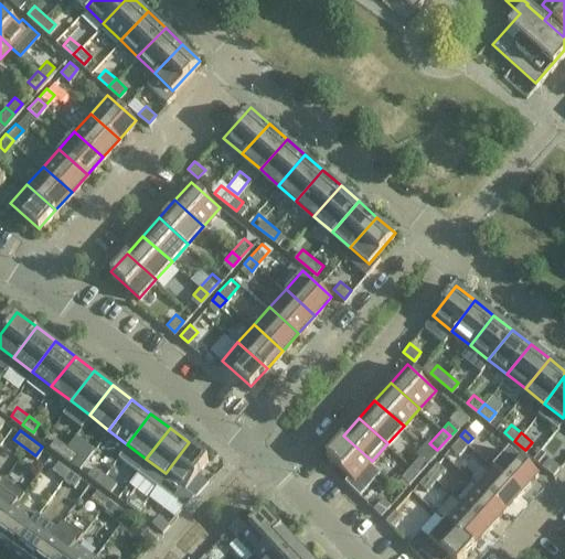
[(49,444),(71,461),(77,452),(55,436),(49,444)]
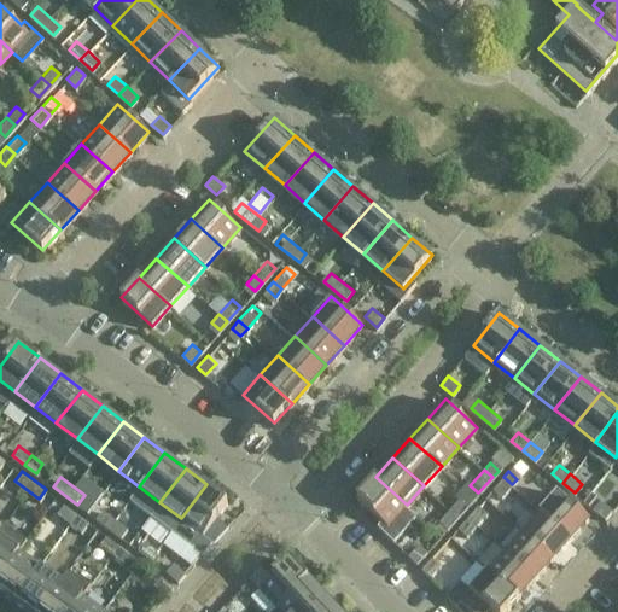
[(407,505),(375,477),(357,497),(389,525),(407,505)]
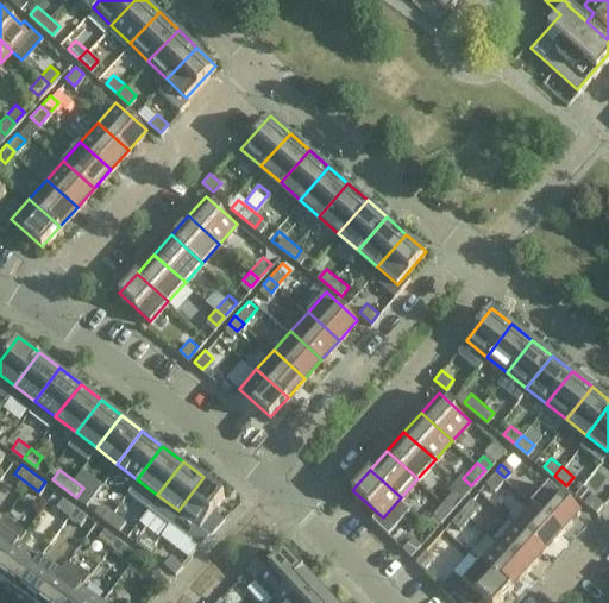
[(496,470),(481,487),(489,494),(504,477),(496,470)]
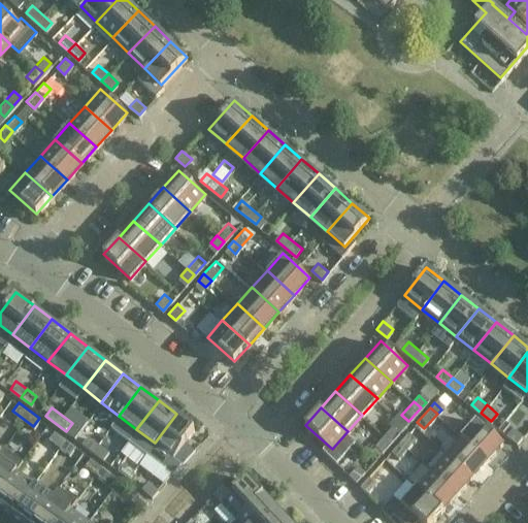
[(176,414),(155,443),(172,456),(194,427),(176,414)]
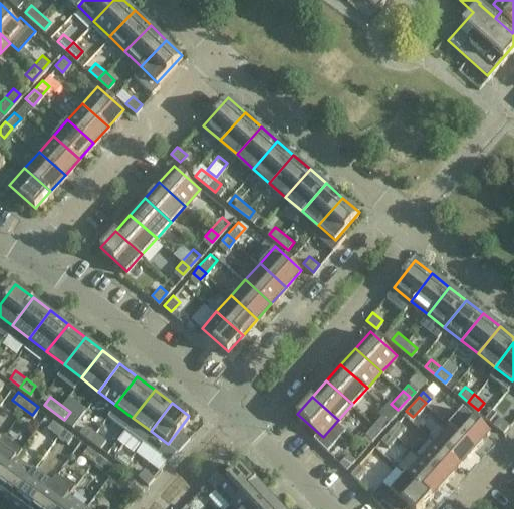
[(464,407),(449,424),(475,447),(490,430),(464,407)]
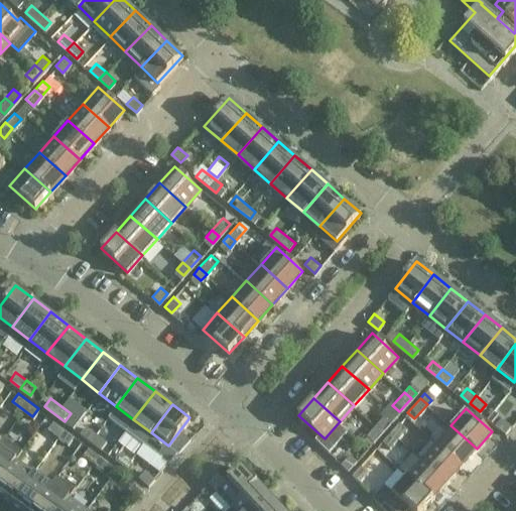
[(501,416),(495,423),(505,432),(511,424),(501,416)]
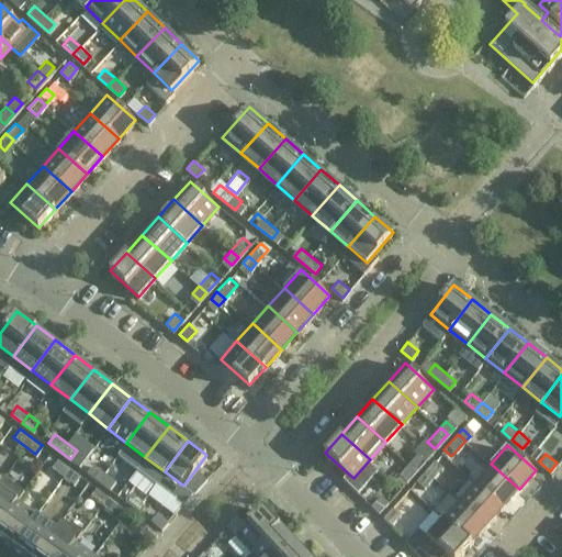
[(63,475),(69,466),(57,457),(52,466),(63,475)]
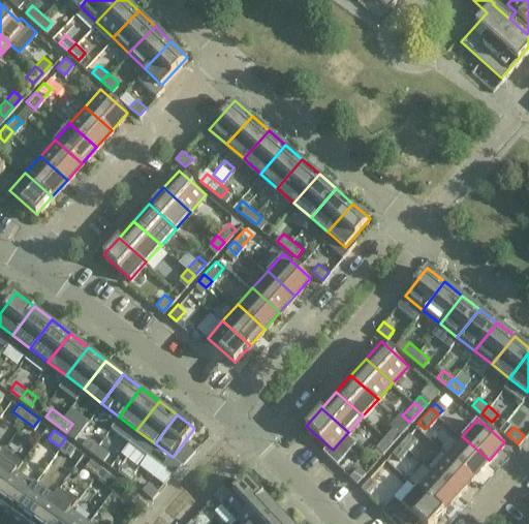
[(392,441),(397,436),(390,430),(384,435),(392,441)]
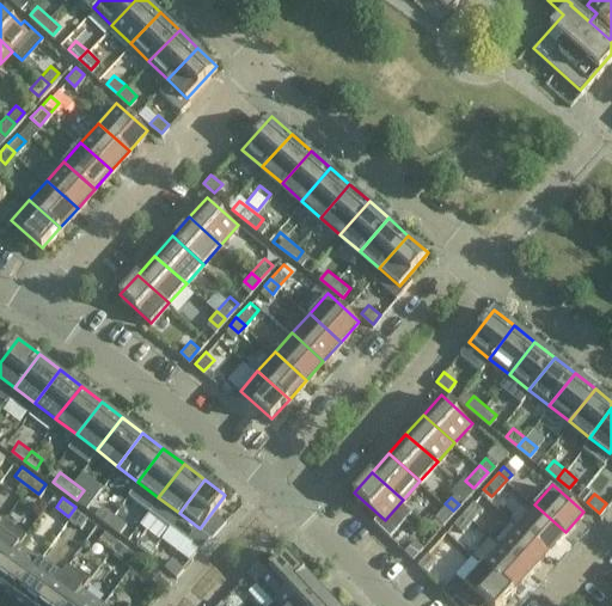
[(95,512),(118,530),(126,521),(102,503),(95,512)]
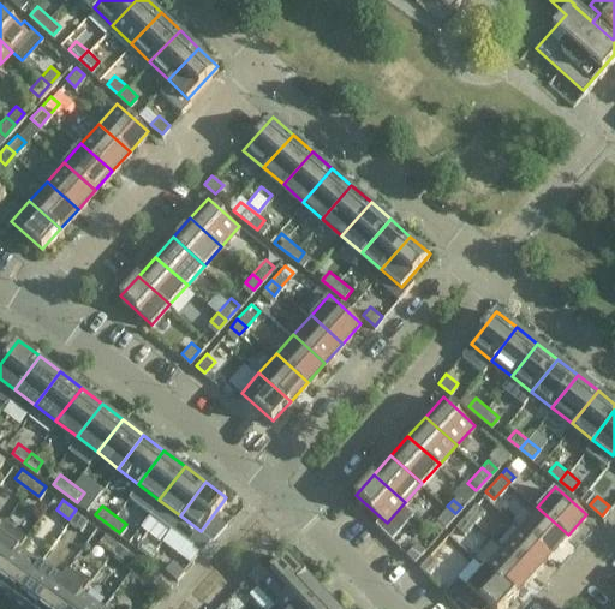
[(455,513),(447,506),(433,521),(441,530),(455,513)]
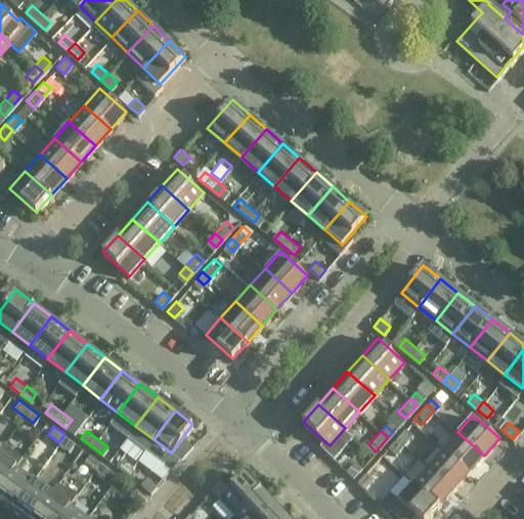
[(457,432),(442,448),(469,472),(484,456),(457,432)]
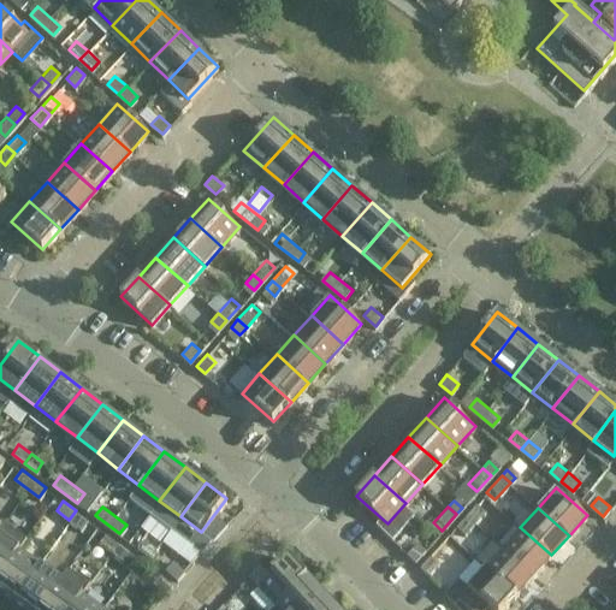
[(467,514),(475,521),(480,516),(472,509),(467,514)]
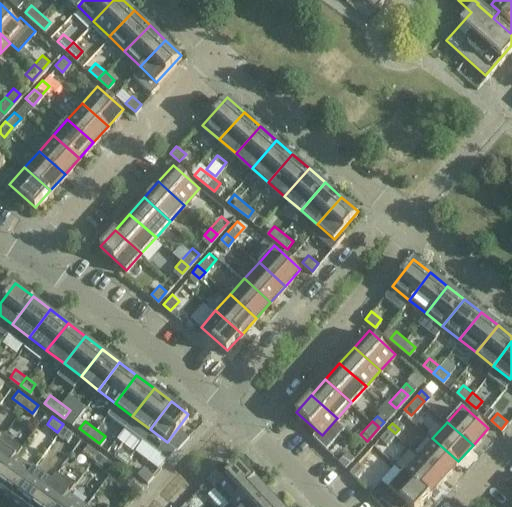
[(67,439),(72,431),(63,424),(57,432),(67,439)]
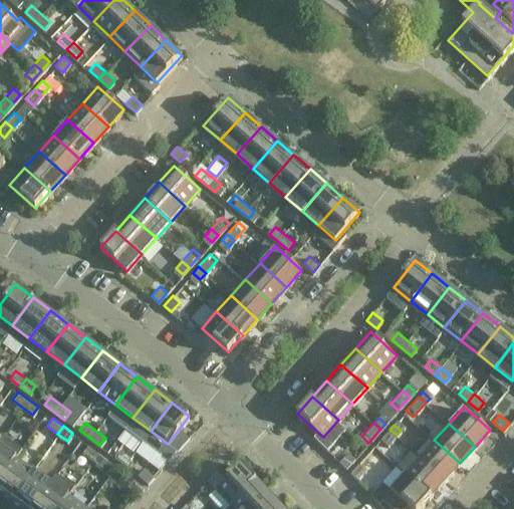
[(390,429),(376,443),(383,450),(397,435),(390,429)]
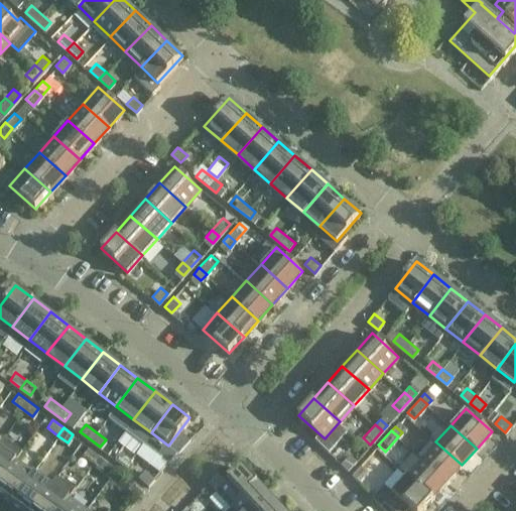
[(0,479),(16,457),(21,449),(4,435),(0,440),(0,479)]
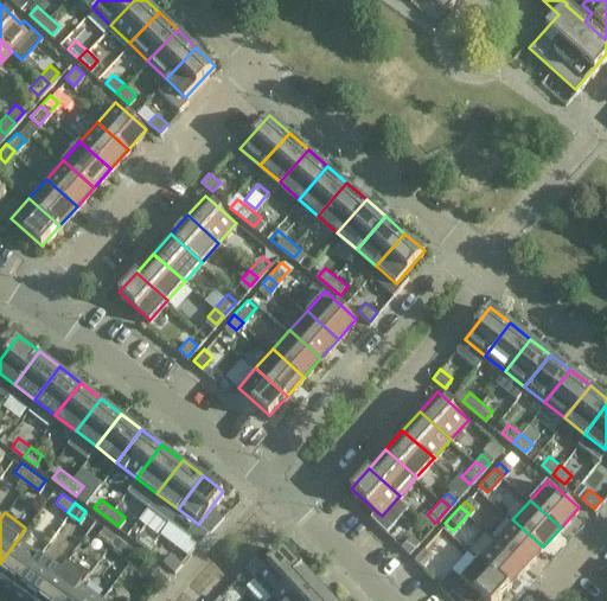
[(512,519),(496,538),(526,566),(543,547),(512,519)]
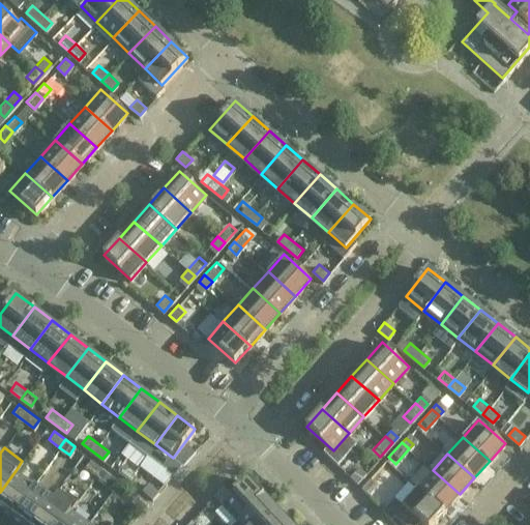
[(95,473),(101,466),(90,458),(85,466),(95,473)]
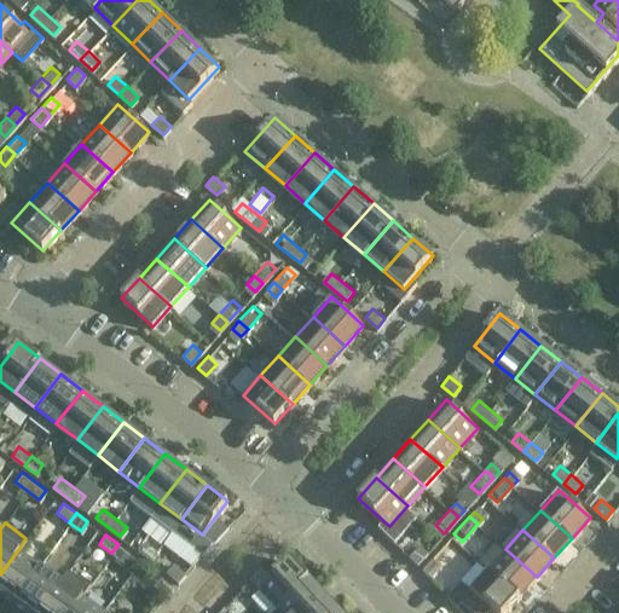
[(137,549),(150,559),(156,549),(144,539),(137,549)]
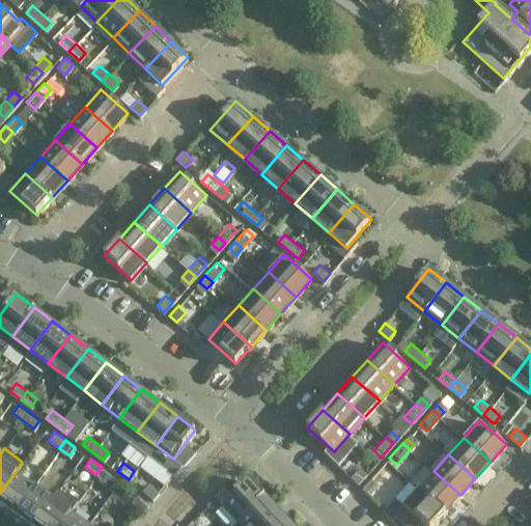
[(106,482),(111,474),(102,467),(95,474),(106,482)]
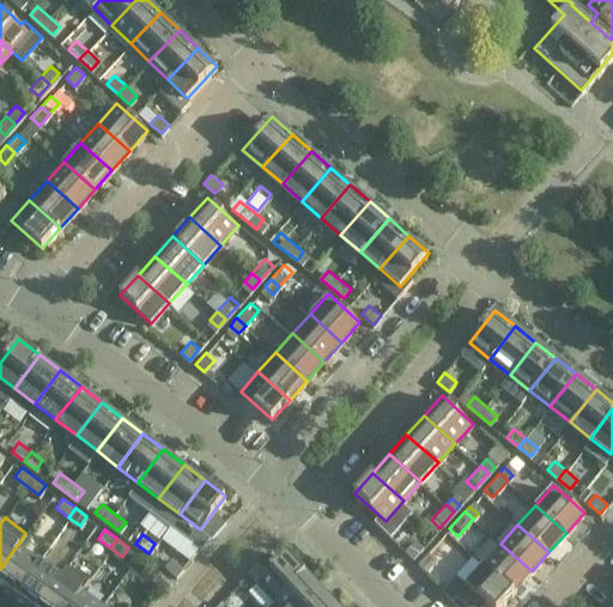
[(413,557),(424,546),(416,539),(405,550),(413,557)]
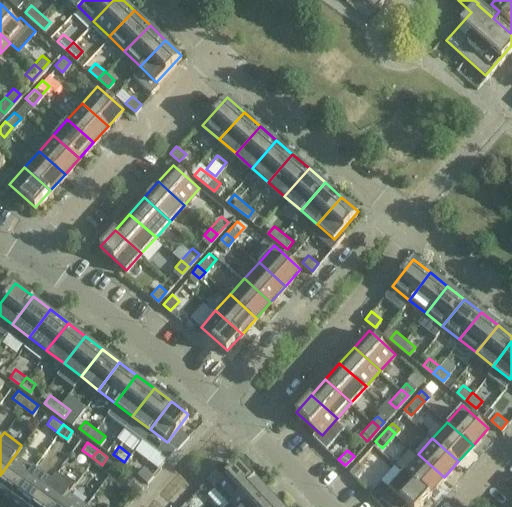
[(16,453),(0,475),(0,487),(12,496),(33,466),(16,453)]
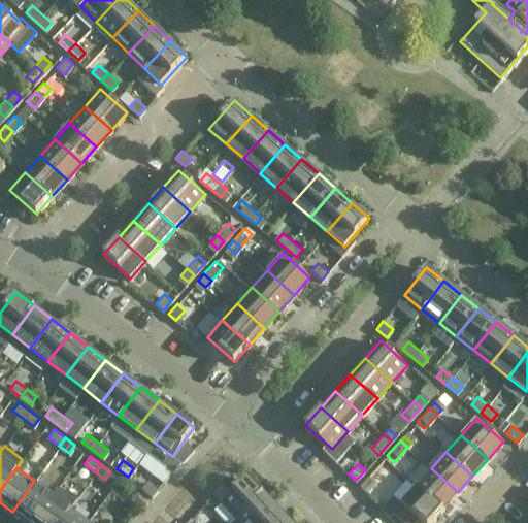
[(431,468),(416,485),(443,509),(458,492),(431,468)]
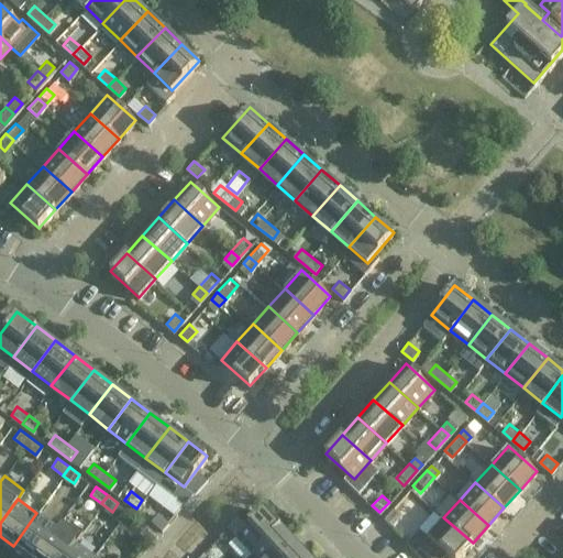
[(235,534),(253,551),(280,525),(264,507),(235,534)]
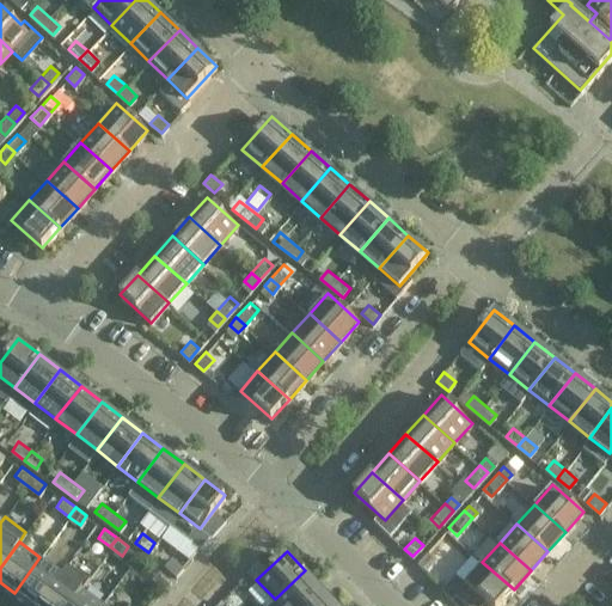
[(436,558),(428,551),(417,562),(426,569),(436,558)]
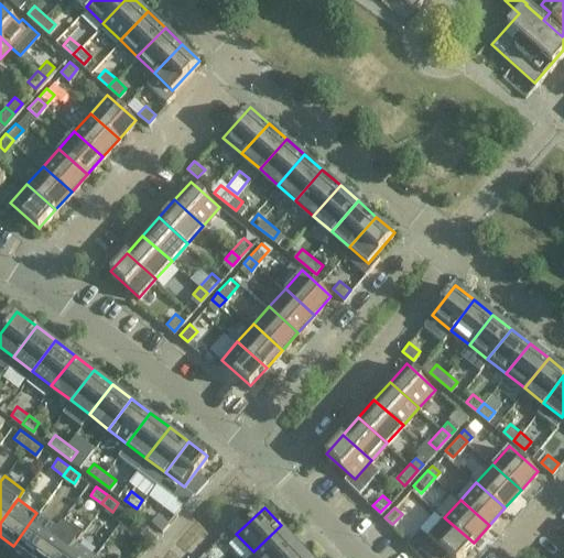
[(162,529),(169,521),(158,511),(151,520),(162,529)]
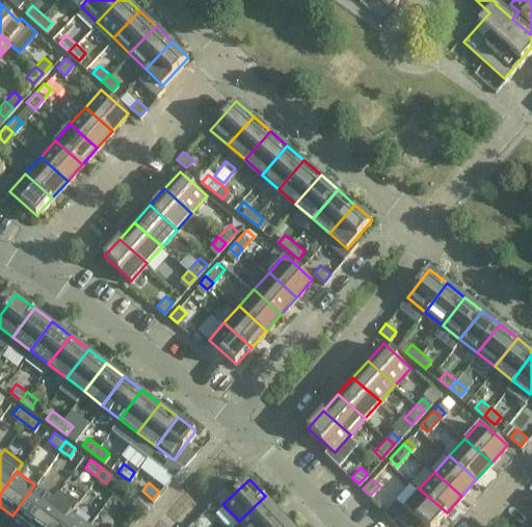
[(34,484),(12,516),(29,526),(31,526),(53,497),(34,484)]
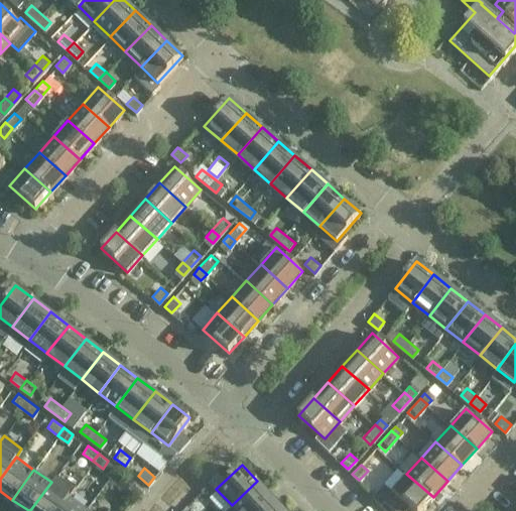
[(56,510),(69,495),(75,486),(57,474),(51,482),(30,510),(56,510)]
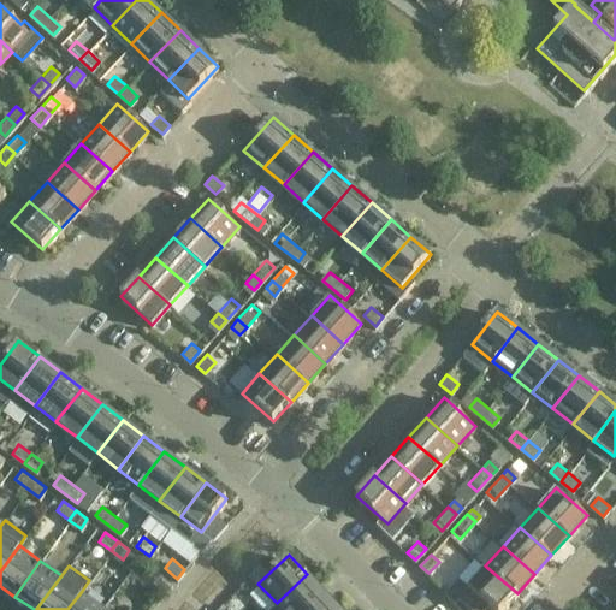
[(502,609),(517,593),(485,566),(467,585),(495,609),(502,609)]
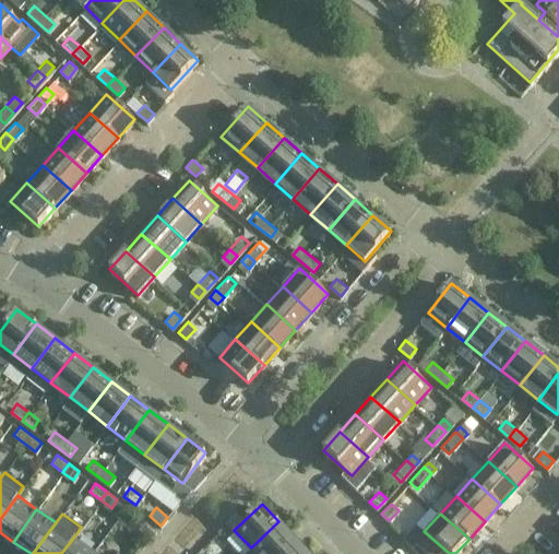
[(139,528),(150,538),(156,530),(145,520),(139,528)]
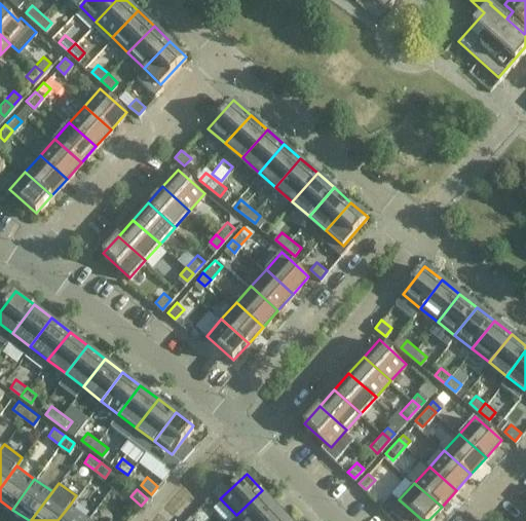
[(261,520),(277,507),(262,490),(236,515),(229,520),(261,520)]
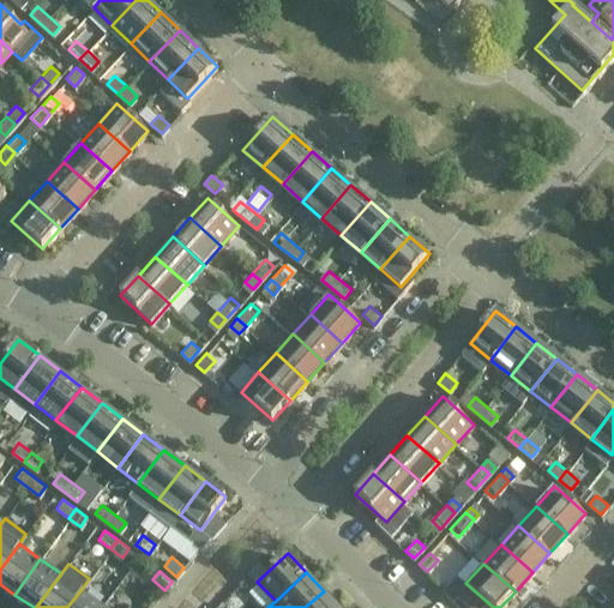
[(82,589),(67,607),(100,607),(103,603),(100,601),(103,595),(91,585),(86,591),(82,589)]
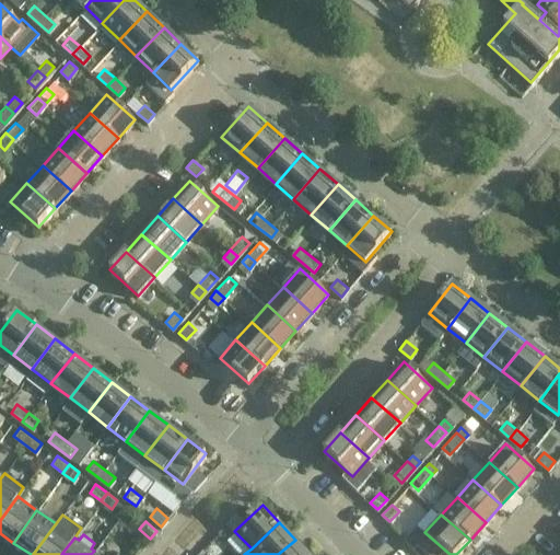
[(310,554),(295,540),(278,554),(310,554)]
